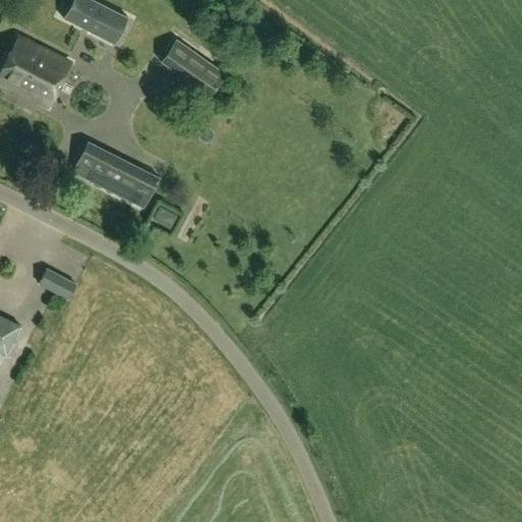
[(123,15),(93,0),(75,0),(65,20),(110,43),(123,15)]
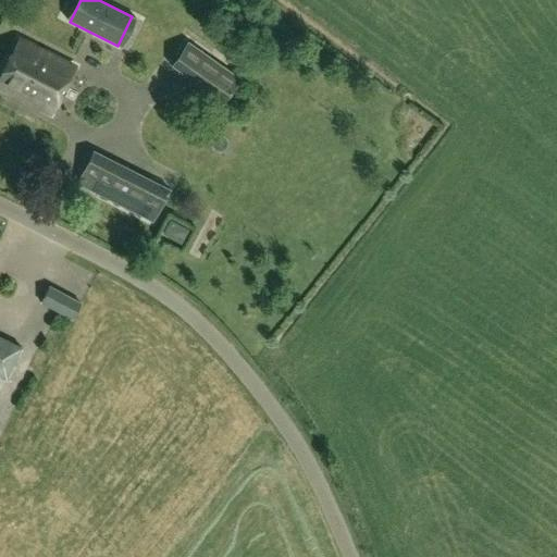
[(74,70),(17,40),(0,75),(0,89),(50,115),(74,70)]
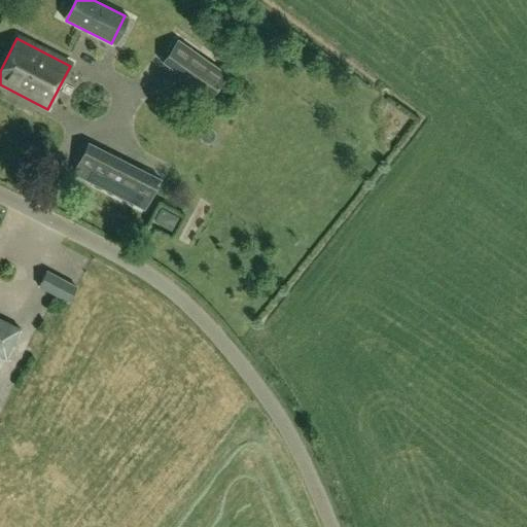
[(211,98),(227,75),(177,39),(171,47),(191,62),(181,77),(211,98)]
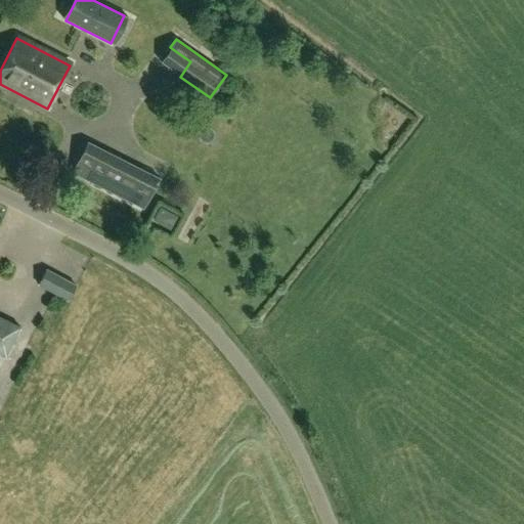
[(105,151),(91,183),(143,209),(159,178),(105,151)]
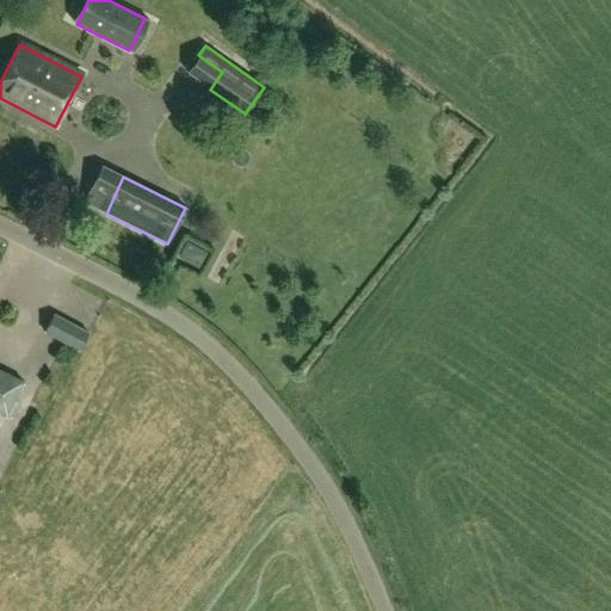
[(204,252),(186,242),(179,257),(197,266),(204,252)]
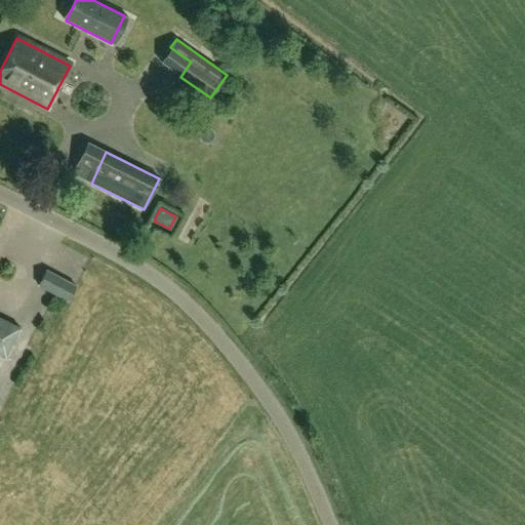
[(76,286),(46,270),(38,285),(68,300),(76,286)]
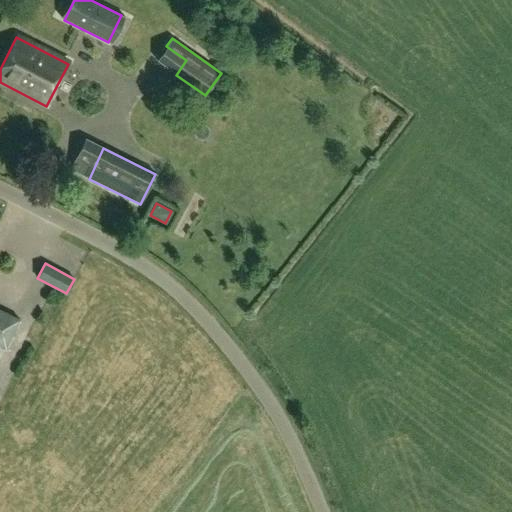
[(0,346),(5,349),(19,321),(0,311),(0,346)]
